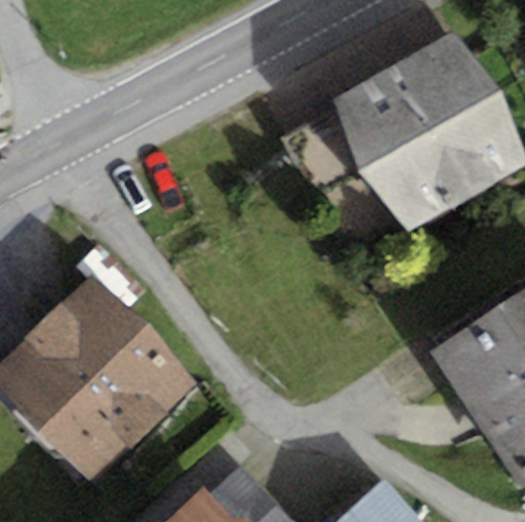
[(524,153),(460,42),(290,141),(357,256),(524,158),(524,153)]
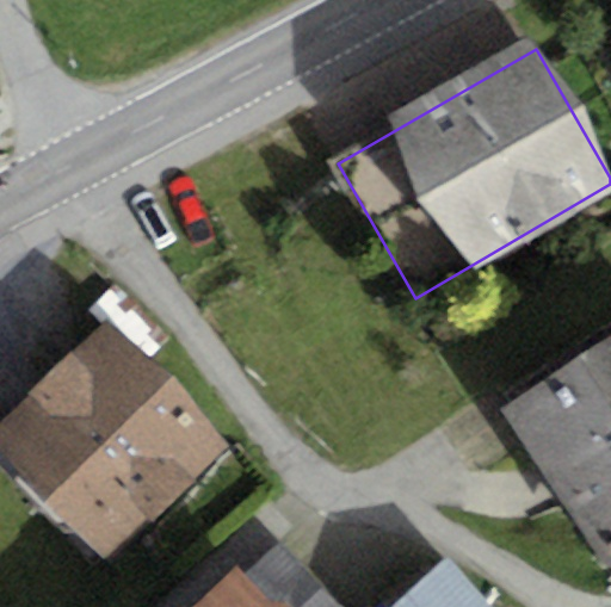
[(117,329),(0,433),(0,448),(104,563),(228,452),(117,329)]
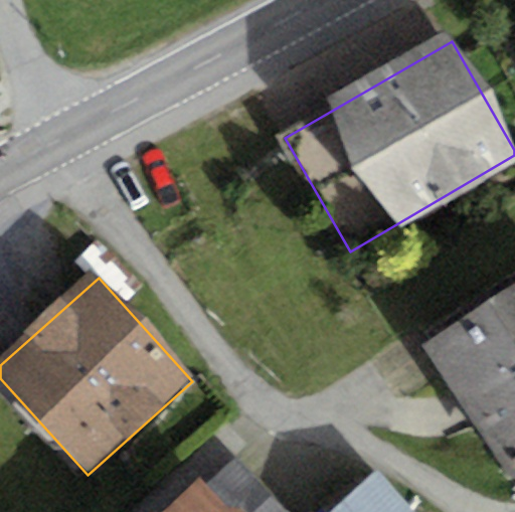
[(514,281),(419,343),(507,476),(514,471),(514,281)]
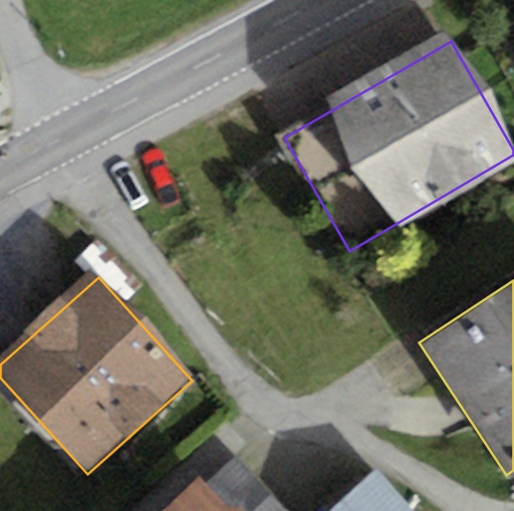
[(288,510),(234,456),(205,483),(232,510),(288,510)]
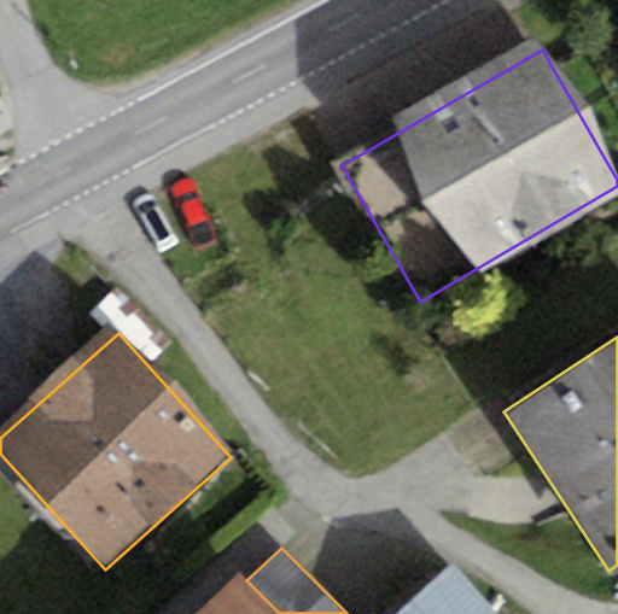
[(501,613),(455,562),(396,613),(501,613)]
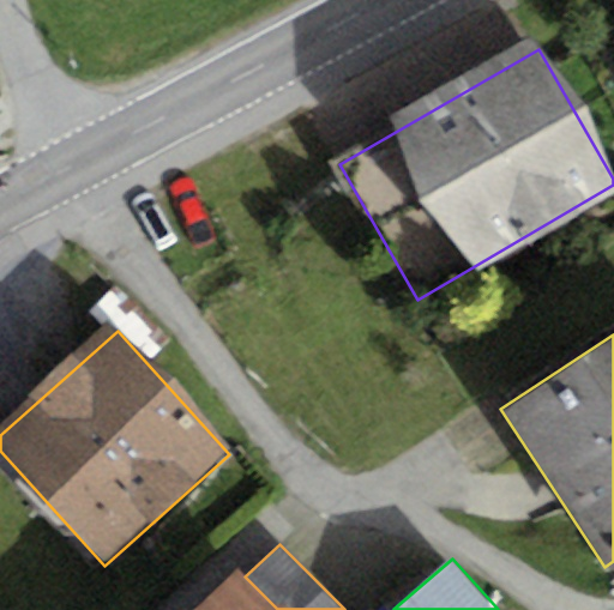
[(277,609),(245,577),(239,569),(197,609),(277,609)]
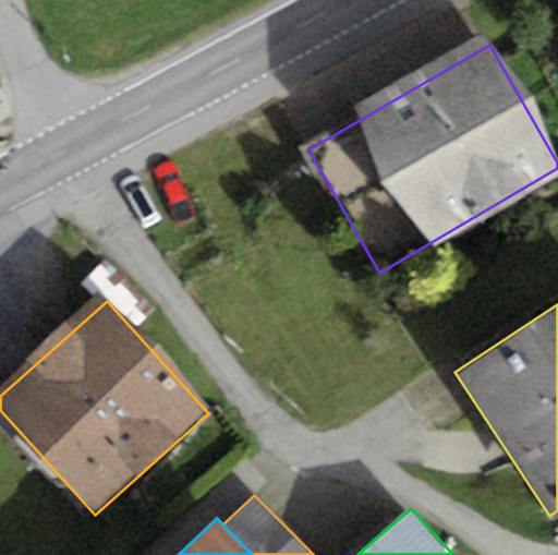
All buildings are outlined.
